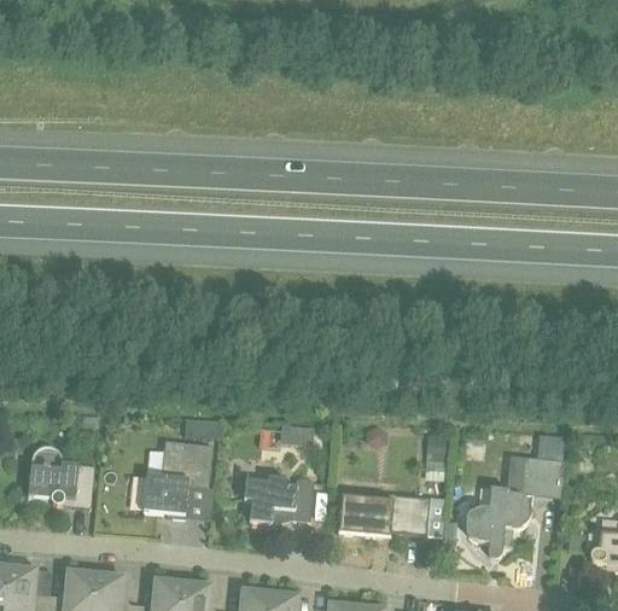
[(99,413),(83,413),(82,425),(99,425),(99,413)]
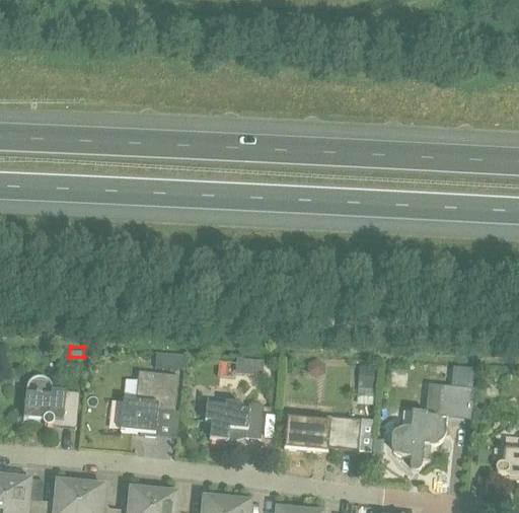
[(156,349),(155,365),(183,367),(184,351),(156,349)]
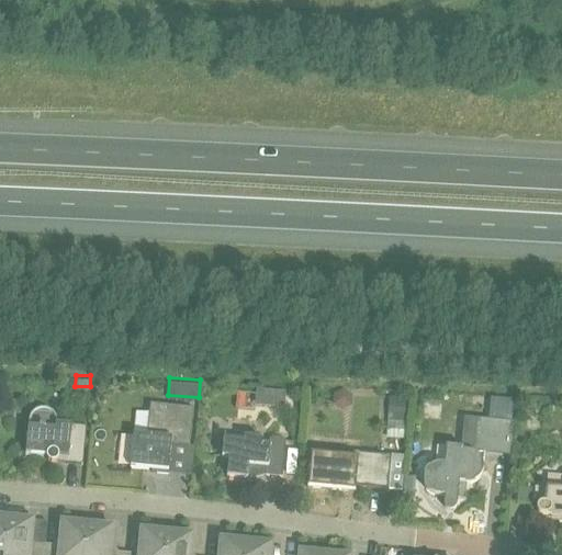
[(406,393),(389,393),(389,415),(405,416),(406,393)]
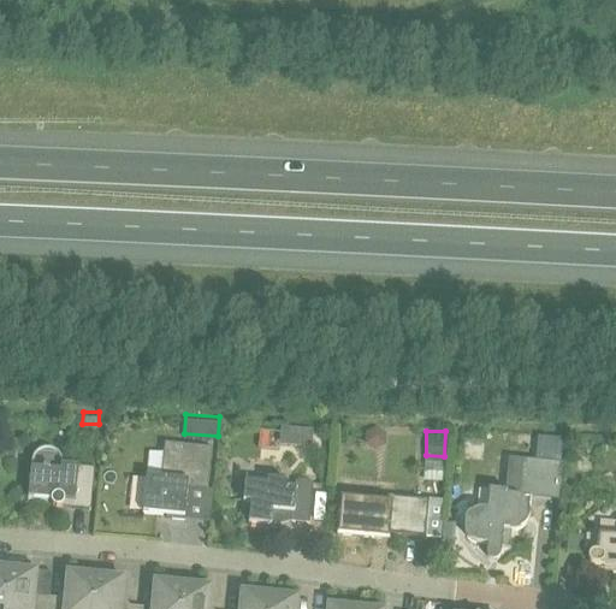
[(184,513),(185,512),(188,482),(208,484),(212,442),(165,437),(160,472),(147,471),(143,507),(166,509),(166,513),(211,516),(184,513)]
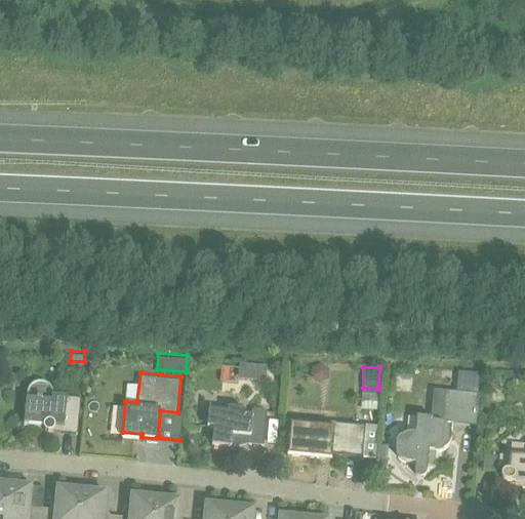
[(68,393),(53,391),(53,389),(52,388),(52,386),(51,384),(49,382),(47,380),(46,378),(44,377),(43,377),(41,377),(39,377),(37,377),(35,378),(34,378),(32,381),(30,383),(29,385),(28,387),(27,388),(27,390),(24,420),(43,422),(43,424),(44,425),(45,426),(46,427),(47,428),(49,428),(50,428),(52,428),(77,430),(80,399),(67,398),(68,393)]
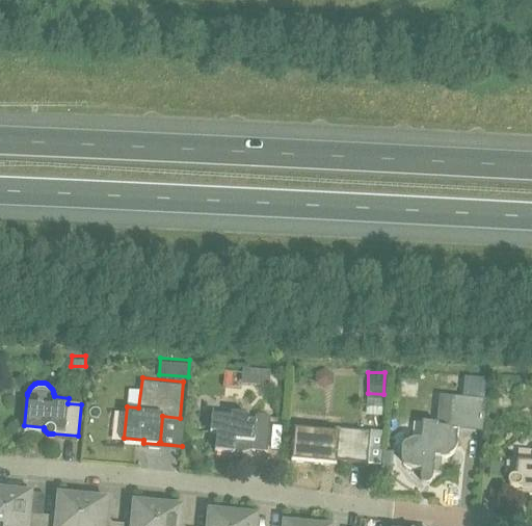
[(441,468),(442,453),(446,453),(449,452),(451,451),(453,449),(455,447),(456,445),(457,443),(458,441),(460,419),(484,422),(487,395),(451,392),(448,424),(439,423),(439,420),(423,418),(421,436),(416,436),(415,436),(413,436),(410,436),(409,437),(408,438),(406,439),(405,440),(403,442),(402,444),(401,447),(401,449),(401,450),(401,454),(402,456),(403,457),(404,459),(405,461),(406,462),(407,463),(409,464),(413,465),(421,466),(420,472),(420,473),(421,474),(421,476),(423,478),(425,479),(426,479),(428,478),(430,477),(431,476),(431,475),(432,473),(433,467),(441,468)]
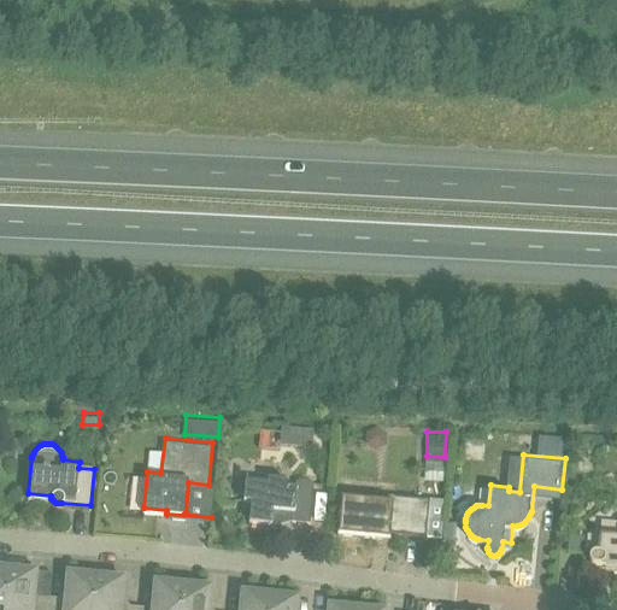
[(287,476),(246,471),(244,497),(251,498),(250,518),(271,521),(286,516),(310,518),(313,479),(297,476),(295,484),(286,482),(287,476)]
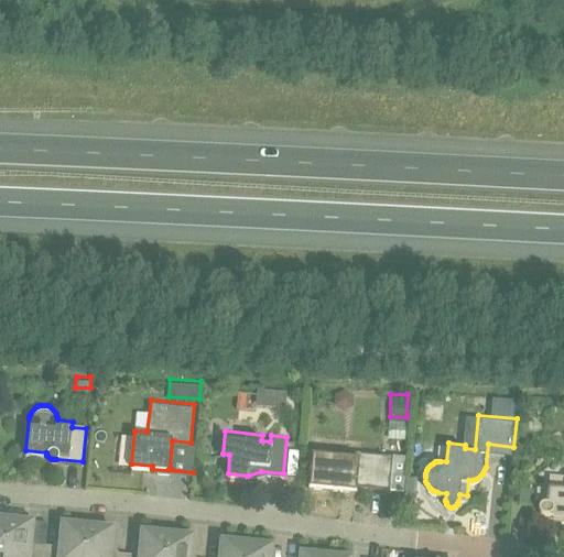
[(308,483),(343,487),(356,488),(357,483),(390,485),(390,483),(392,452),(345,448),(344,452),(312,450),(308,483)]
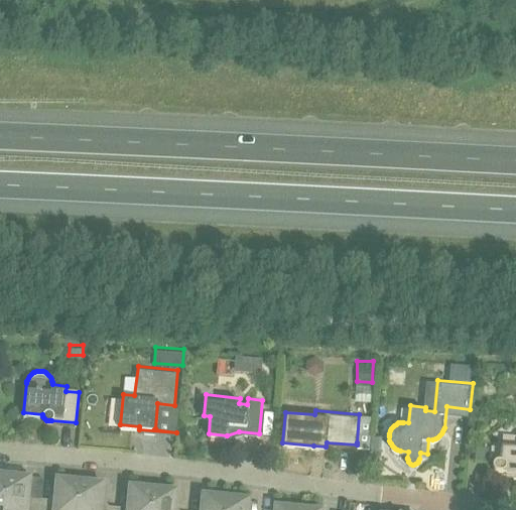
[(476,442),(474,456),(488,457),(489,443),(476,442)]
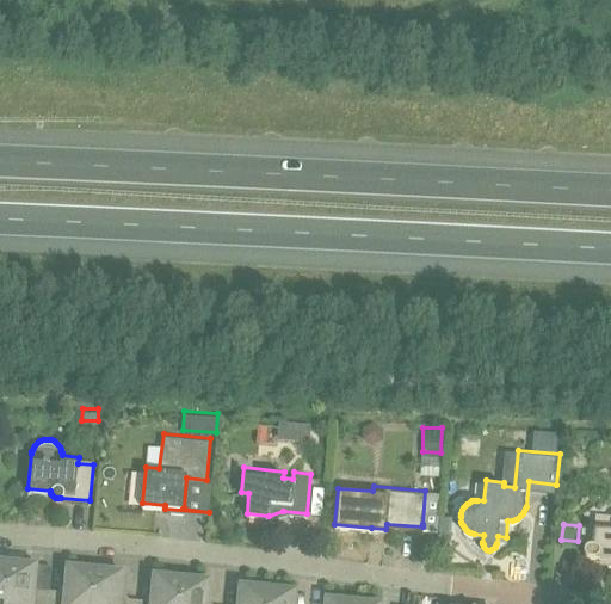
[(588,555),(590,555),(609,556),(608,562),(610,562),(610,527),(593,525),(592,542),(591,542),(588,542),(587,542),(586,543),(585,544),(584,546),(584,547),(584,548),(584,549),(584,550),(585,552),(586,554),(588,555)]
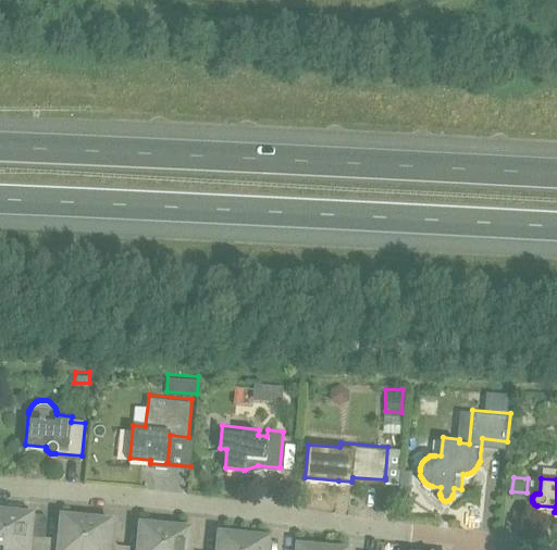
[(42,549),(44,538),(33,537),(31,534),(33,511),(8,509),(3,549),(42,549)]
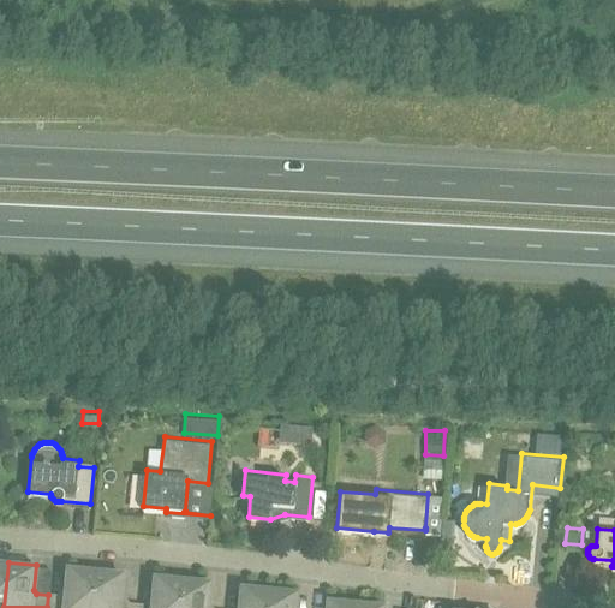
[(49,592),(48,595),(47,607),(91,607),(95,568),(67,566),(65,591),(61,594),(49,592)]
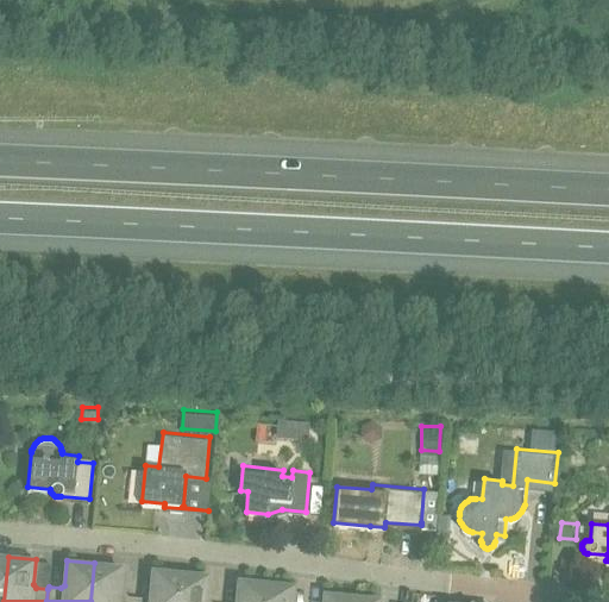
[(133,601),(135,596),(123,595),(120,591),(123,566),(94,563),(90,601),(133,601)]
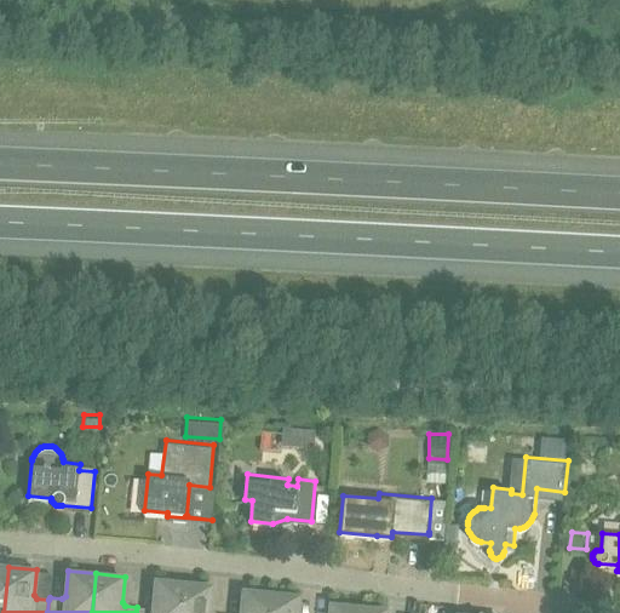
[(181,612),(184,583),(155,579),(153,605),(150,608),(137,607),(136,612),(181,612)]
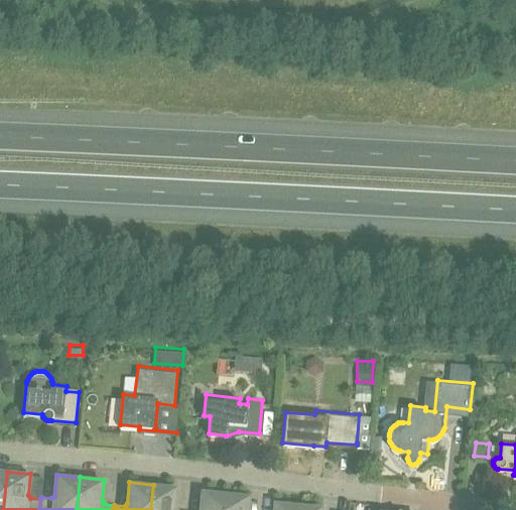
[(176,487),(153,485),(150,509),(175,509),(174,508),(176,487)]
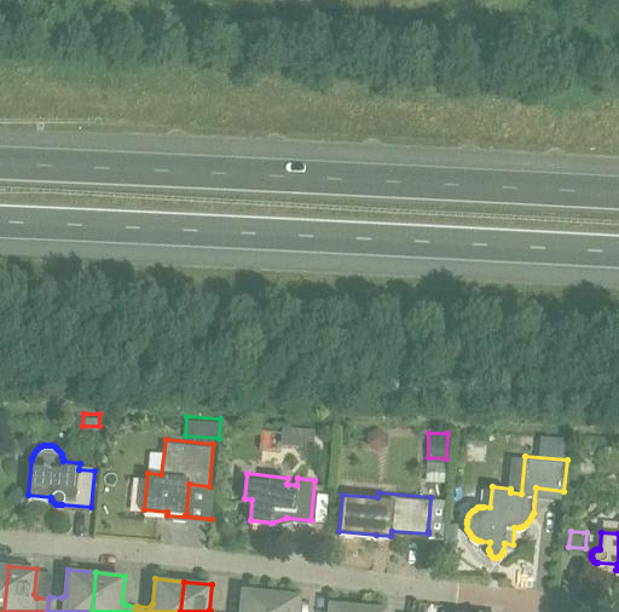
[(239,611),(268,611),(271,592),(243,589),(239,611)]
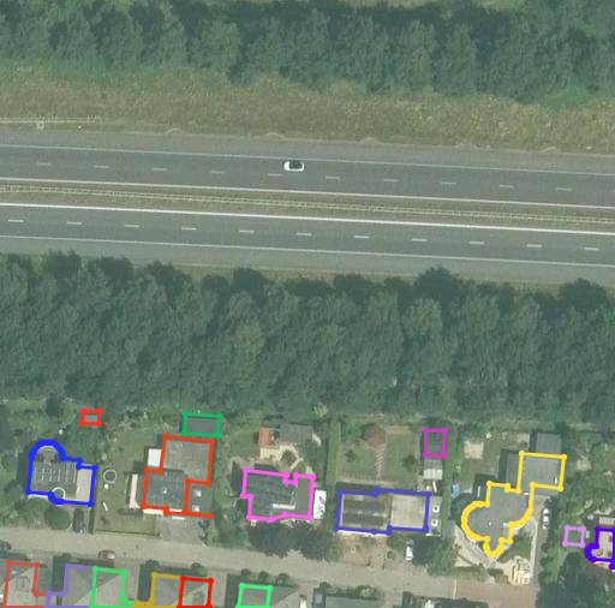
[(269,588),(267,607),(296,607),(297,590),(269,588)]
